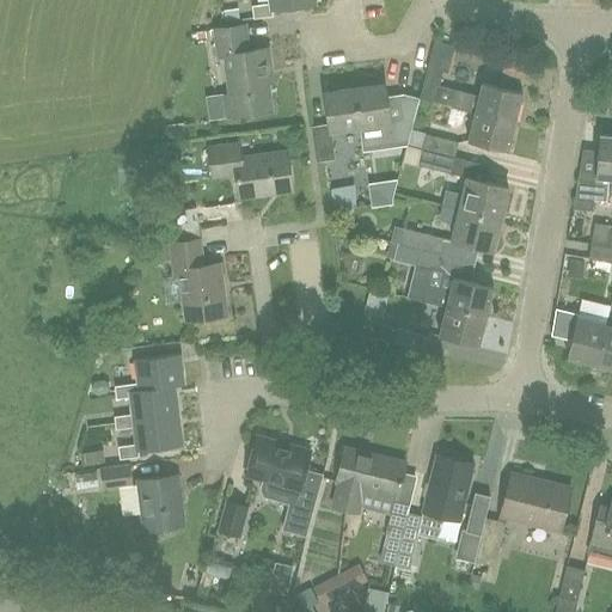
[(314,4),(313,0),(268,0),(269,2),(250,5),(252,18),(271,16),(270,10),(314,4)]
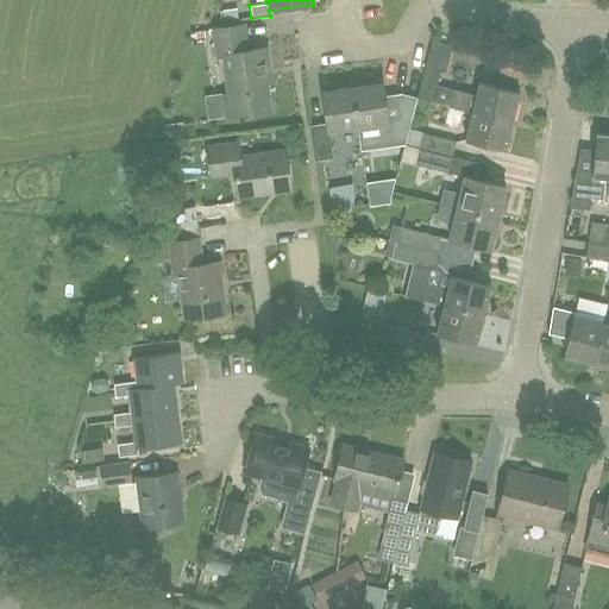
[(212,29),(215,56),(221,55),(226,93),(221,94),(224,114),(268,108),(263,70),(268,70),(265,48),(246,50),(243,24),(212,29)]
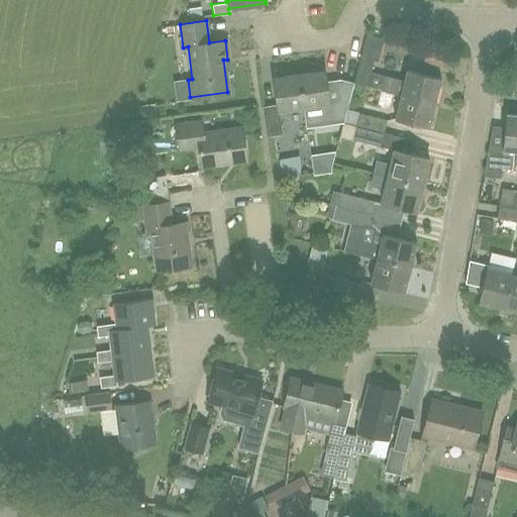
[(406,69),(403,81),(371,72),(374,60),(377,61),(383,38),(366,33),(353,84),(366,87),(367,86),(381,89),(380,90),(433,102),(439,78),(406,69)]
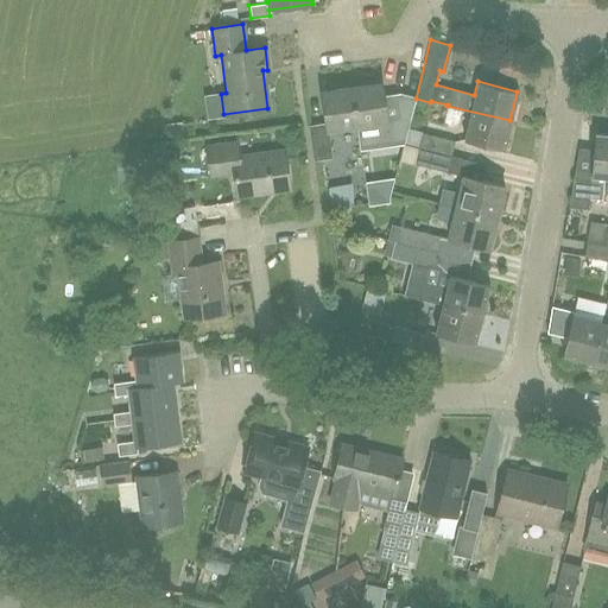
[(381,83),(352,87),(356,126),(372,124),(373,137),(377,135),(379,139),(380,140),(384,141),(386,143),(390,141),(393,140),(396,137),(396,135),(396,133),(407,131),(409,128),(407,128),(411,116),(386,120),(381,83)]
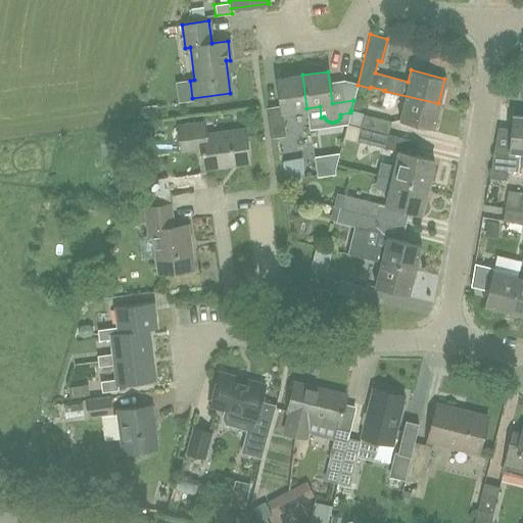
[(306,108),(302,75),(276,79),(280,105),(281,111),(282,111),(306,108)]
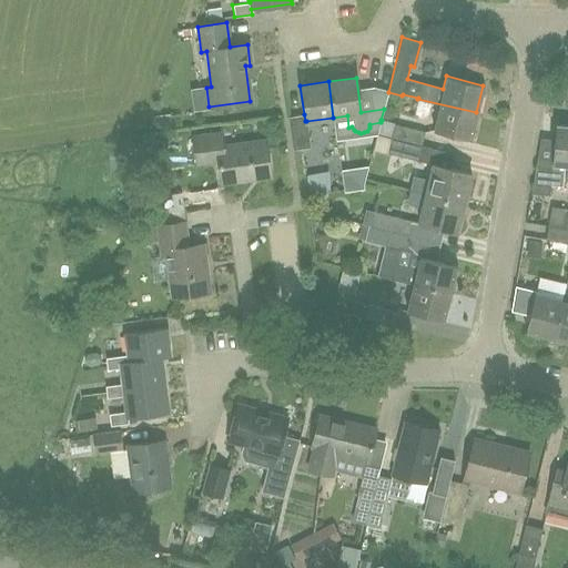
[(469,139),(476,112),(417,99),(439,104),(433,130),(469,139)]
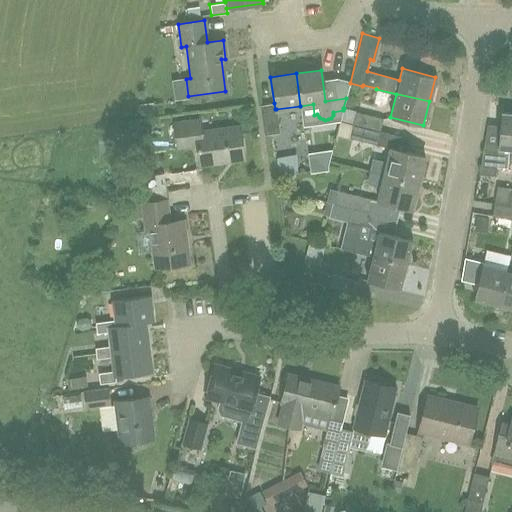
[(279,133),(277,120),(276,109),(275,109),(274,103),(259,105),(264,135),(279,133)]
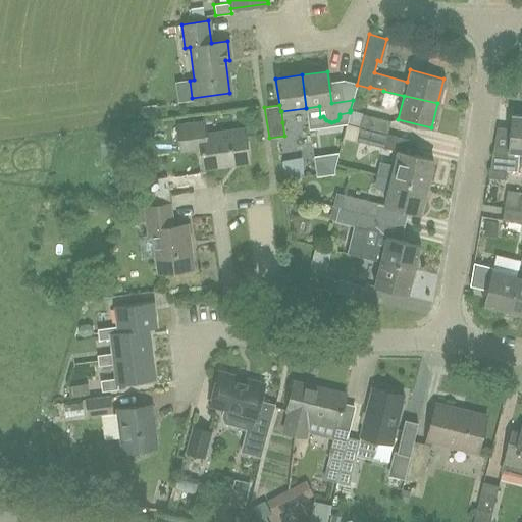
[(362,114),(362,113),(351,110),(350,112),(347,124),(370,131),(386,135),(389,120),(362,114)]
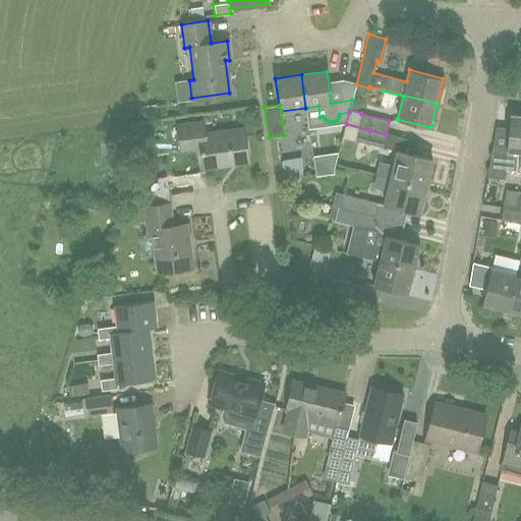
[(520,153),(520,115),(509,114),(509,120),(506,121),(505,127),(496,127),(486,177),(503,179),(505,171),(516,171),(517,153),(520,153)]
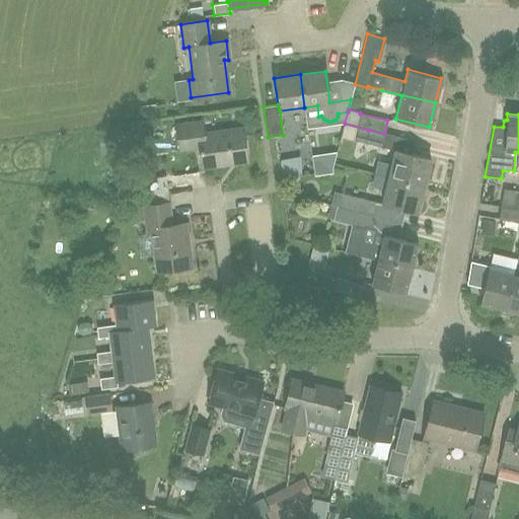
[(247,160),(243,129),(202,135),(200,122),(174,126),(177,150),(198,147),(201,167),(247,160)]
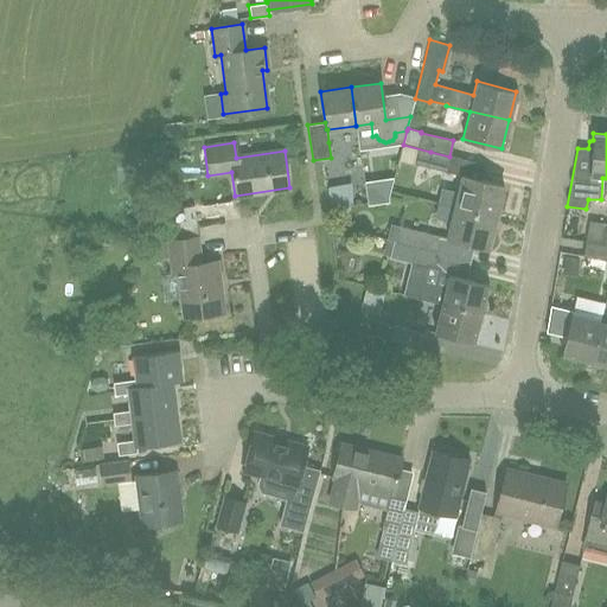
[(457,174),(460,159),(449,157),(430,152),(426,167),(457,174)]
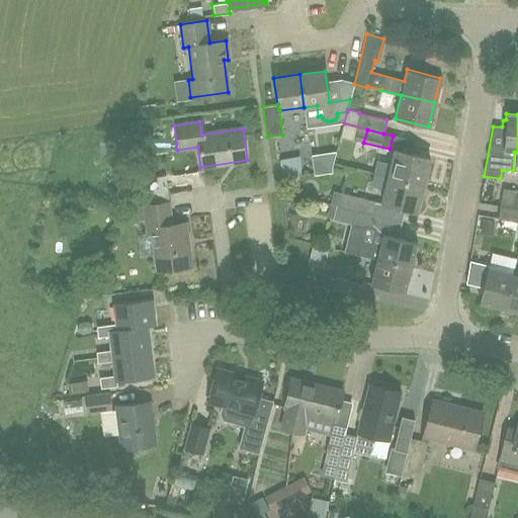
[(428,158),(410,154),(394,150),(391,164),(376,160),(373,172),(422,184),(428,158)]
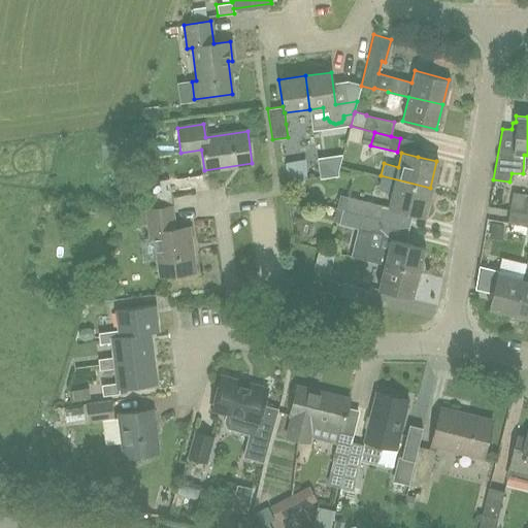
[(424,216),(430,188),(381,175),(377,187),(381,190),(392,193),(389,207),(424,216)]
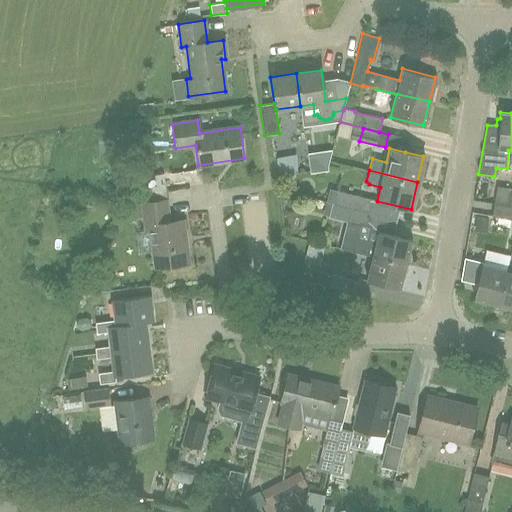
[(329,189),(325,202),(369,213),(372,200),(329,189)]
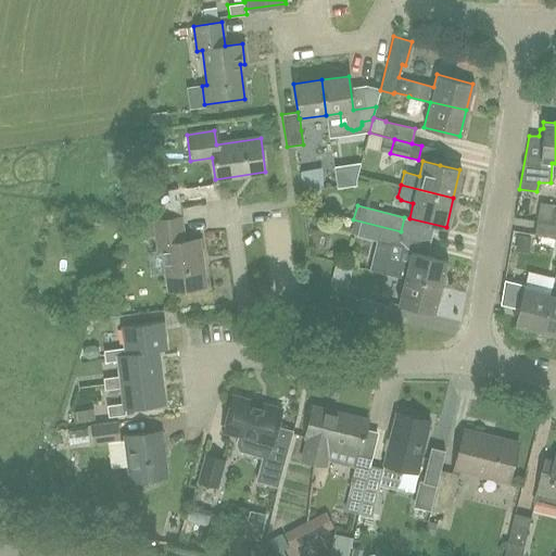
[(321,210),(324,224),(341,222),(339,207),(321,210)]
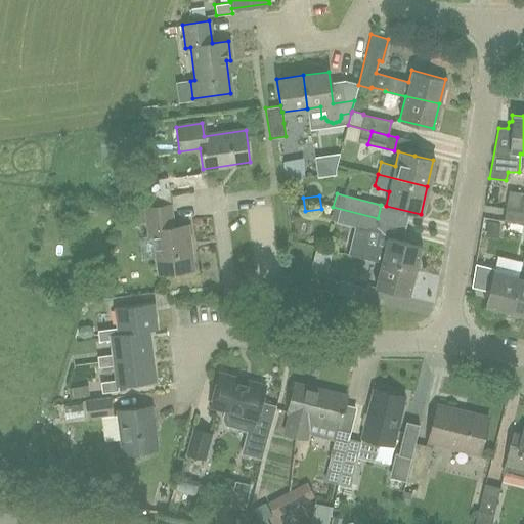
[(143,208),(147,236),(153,235),(158,273),(193,269),(187,224),(173,226),(170,204),(143,208)]
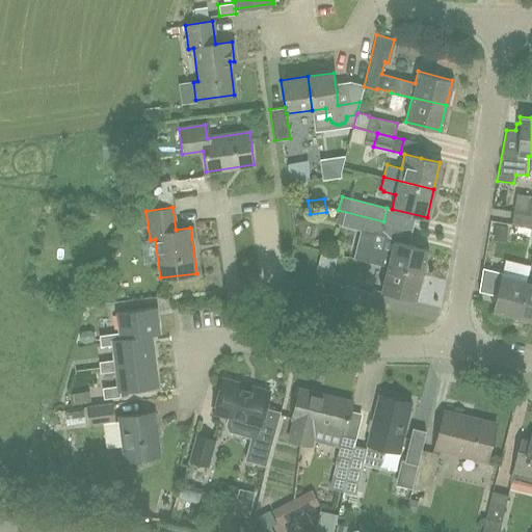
[(427,248),(407,244),(384,238),(389,222),(383,221),(338,210),(335,223),(373,233),(366,261),(387,266),(387,267),(421,275),(427,248)]
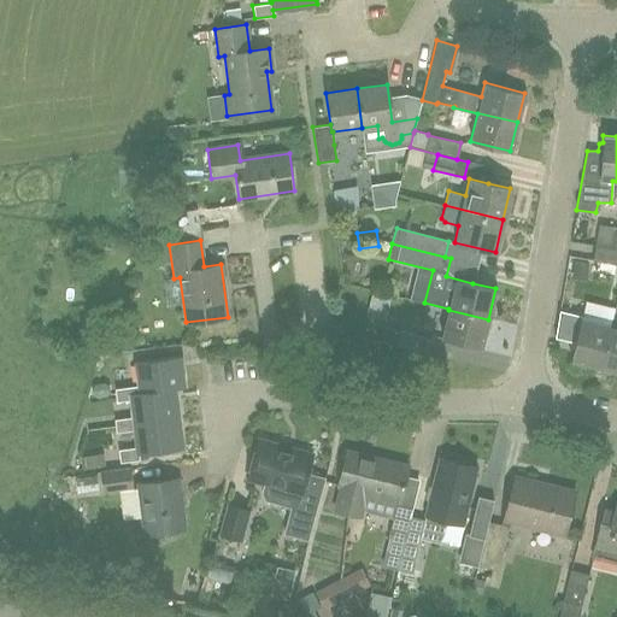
[(616,264),(616,248),(594,245),(592,259),(616,264)]
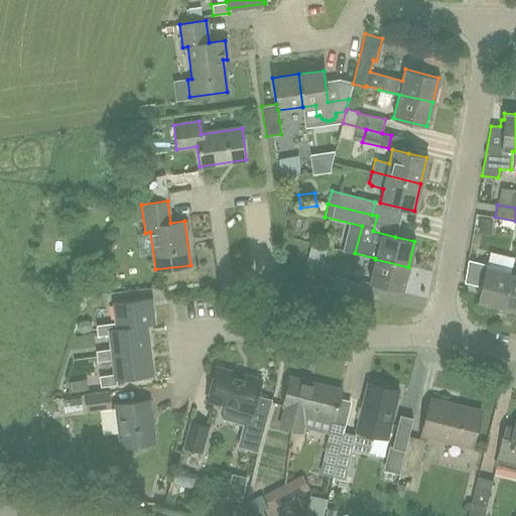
[(402,291),(408,267),(375,259),(369,283),(402,291)]
